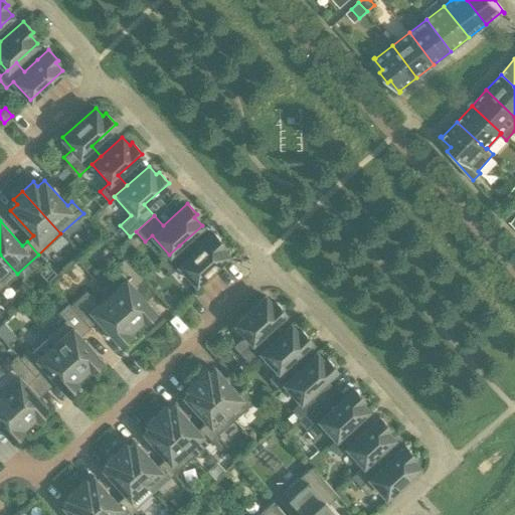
[(179,245),(169,254),(161,263),(170,273),(179,265),(196,284),(228,254),(221,246),(223,243),(213,232),(188,255),(179,245)]
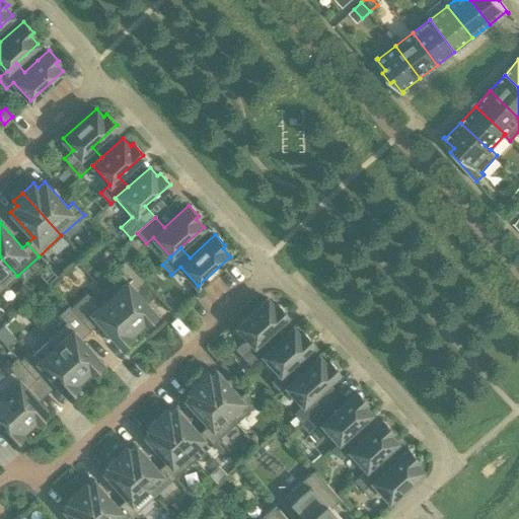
[(0,290),(17,276),(0,256),(0,290)]
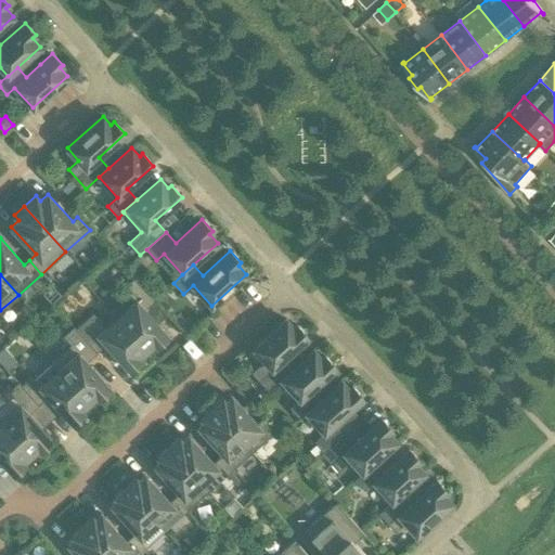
[(116,317),(146,349),(154,343),(156,346),(168,335),(144,309),(154,300),(133,278),(124,286),(130,294),(111,311),(116,317)]
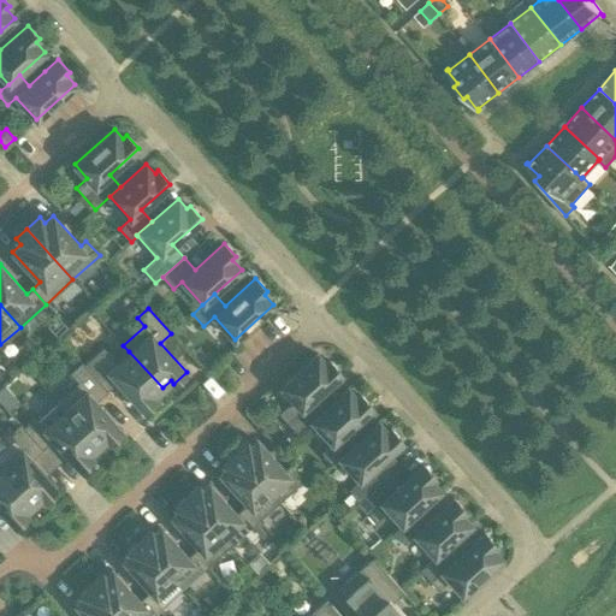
[(104,347),(84,365),(107,391),(118,381),(143,410),(157,398),(154,395),(163,388),(129,351),(117,362),(104,347)]
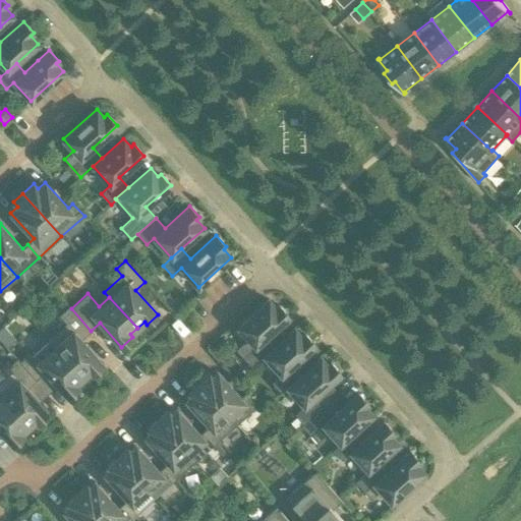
[(237,327),(248,339),(236,349),(251,367),(264,356),(273,347),(265,338),(289,315),(279,304),(276,307),(269,299),(237,327)]
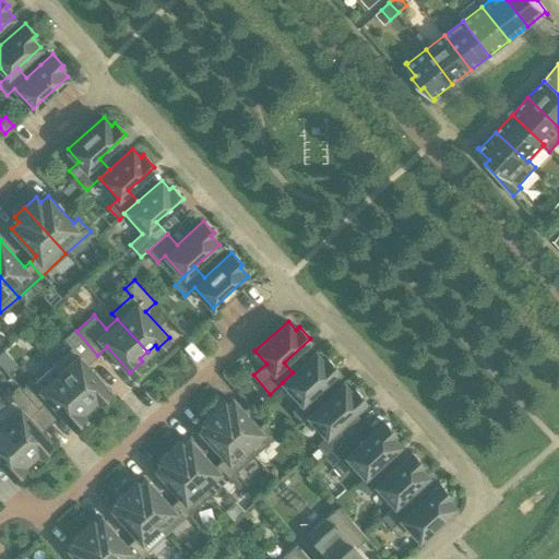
[(74,329),(63,339),(71,346),(51,365),(52,367),(54,366),(88,404),(96,397),(98,401),(110,390),(87,364),(97,355),(76,331),(74,329)]
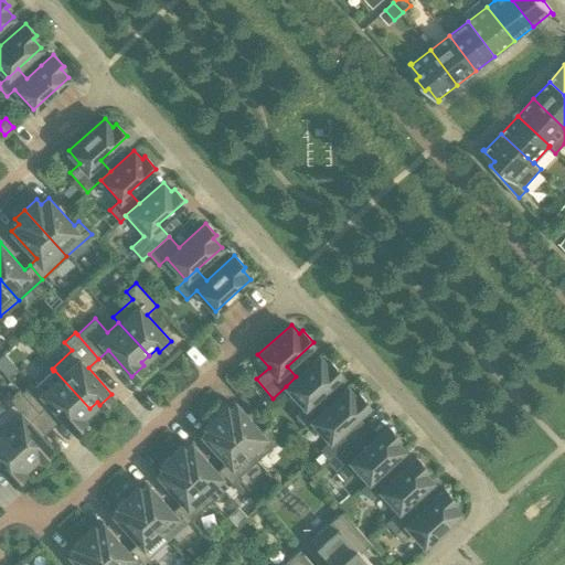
[(296,376),(286,386),(305,407),(295,416),(305,426),(311,420),(311,419),(324,408),(315,397),(341,374),(330,362),(328,364),(319,355),(296,376)]
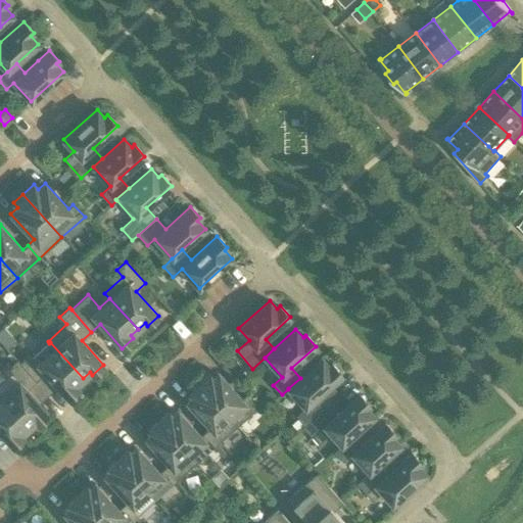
[(29,354),(20,363),(36,381),(45,373),(67,397),(79,387),(76,385),(83,378),(50,342),(49,343),(33,359),(29,354)]
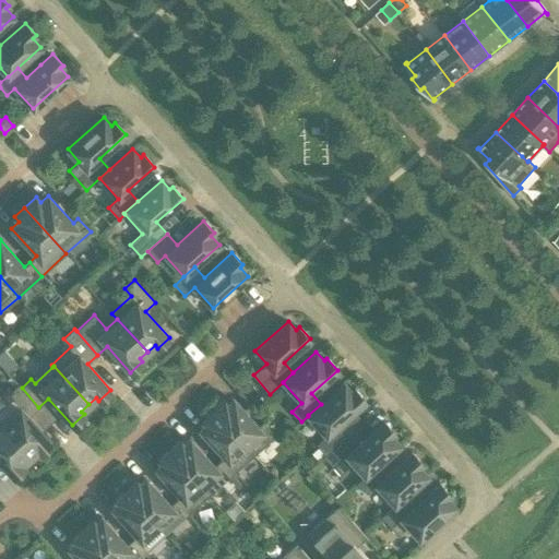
[(344,382),(321,404),(308,415),(308,416),(326,436),(317,444),(325,454),(326,454),(345,437),(336,427),(366,401),(355,389),(352,391),(344,382)]
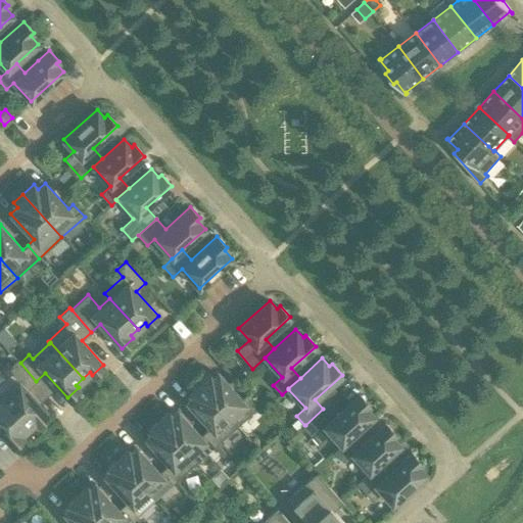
[(18,380),(1,396),(0,396),(29,428),(36,421),(38,424),(49,414),(27,389),(36,381),(20,363),(17,360),(7,368),(18,380)]
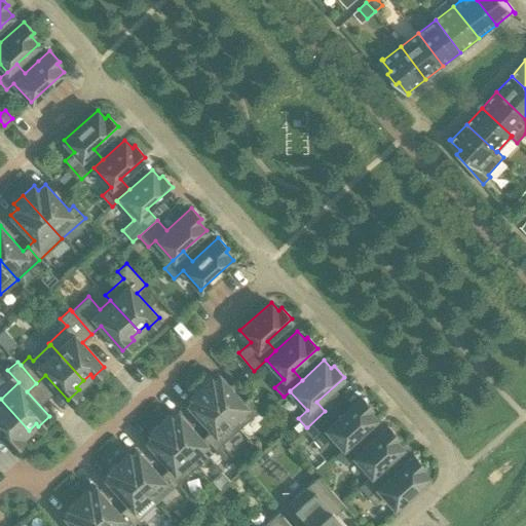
[(200,386),(238,428),(259,410),(248,397),(242,401),(220,375),(214,380),(212,377),(200,386)]
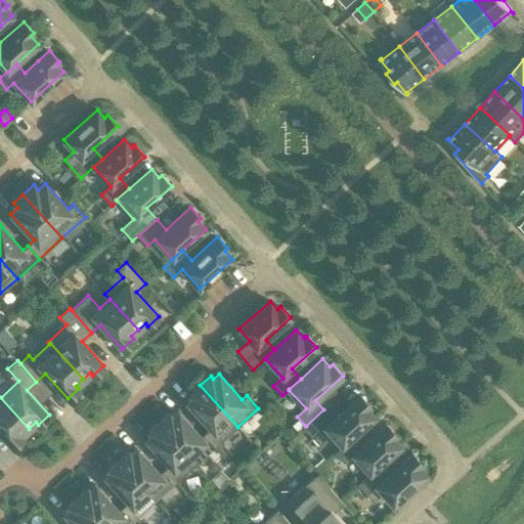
[(237,427),(200,385),(190,394),(192,397),(186,402),(210,428),(206,432),(217,445),(237,427)]
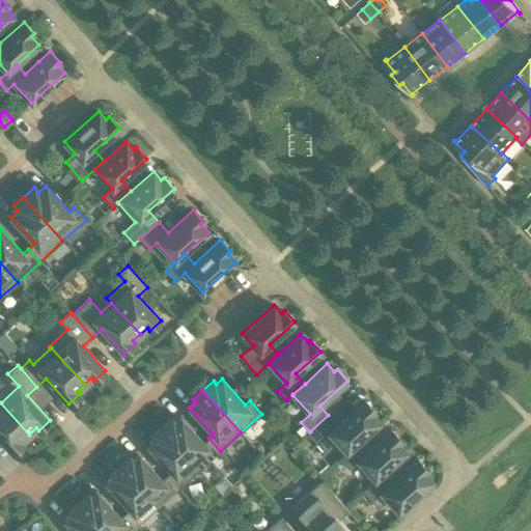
[(310,431),(309,431),(307,434),(316,444),(318,442),(325,450),(337,439),(347,450),(348,450),(355,445),(380,422),(372,414),(375,411),(365,399),(340,422),(331,413),(328,415),(310,431)]
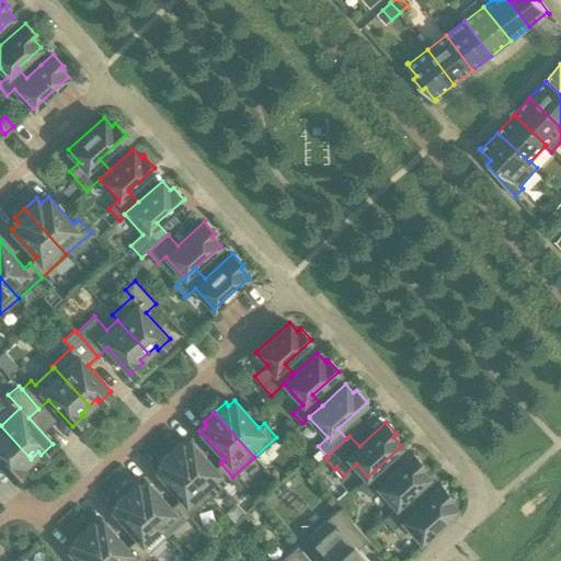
[(0,425),(1,425),(0,423),(0,464),(13,479),(25,468),(23,466),(31,459),(0,425)]
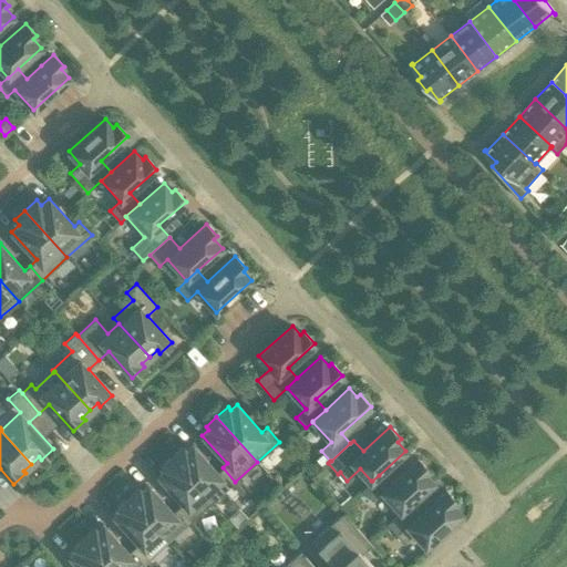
[(235,482),(223,467),(217,472),(192,444),(186,450),(184,446),(173,456),(213,502),(235,482)]
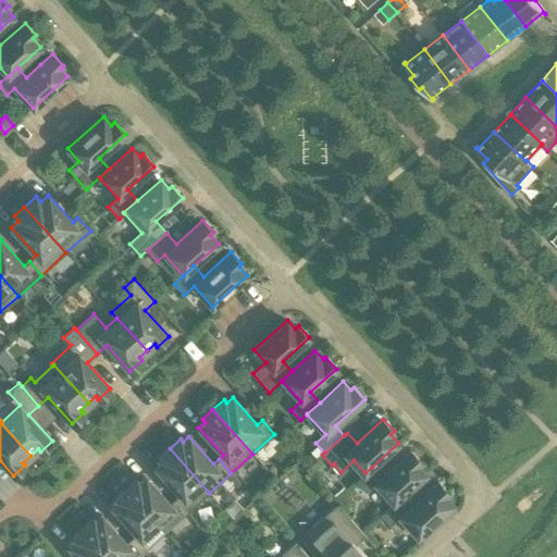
[(209,493),(170,448),(158,458),(161,461),(155,467),(180,494),(174,499),(187,512),(209,493)]
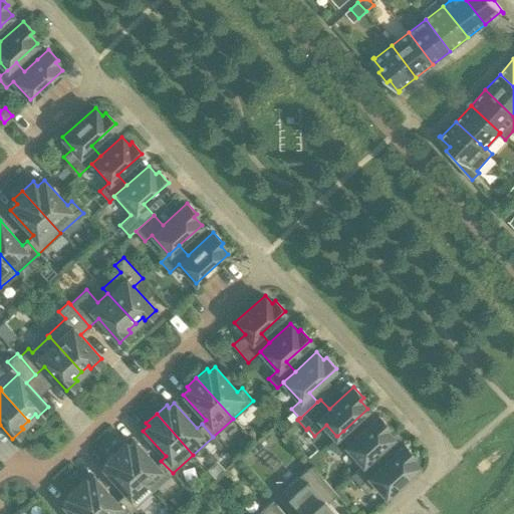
[(337,436),(336,436),(328,444),(337,454),(345,446),(362,465),(371,457),(394,437),(386,429),(389,427),(378,416),(351,440),(343,431),(337,436)]
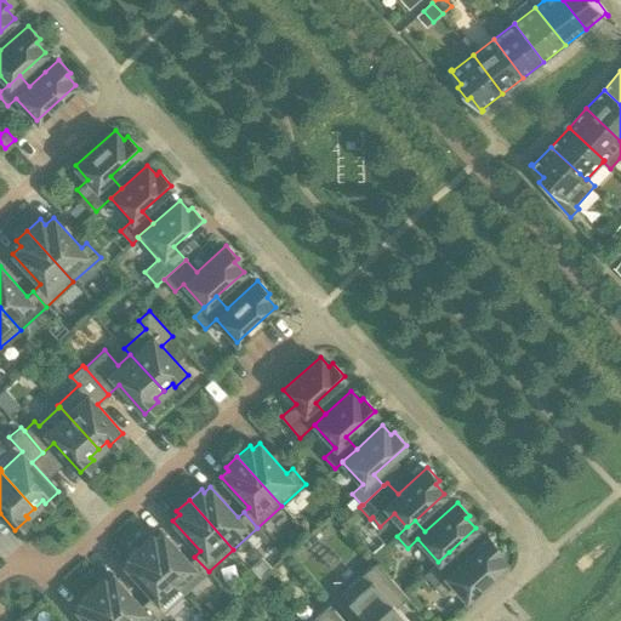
[(152,533),(140,545),(176,585),(187,575),(194,584),(209,571),(194,557),(189,560),(161,530),(155,536),(152,533)]
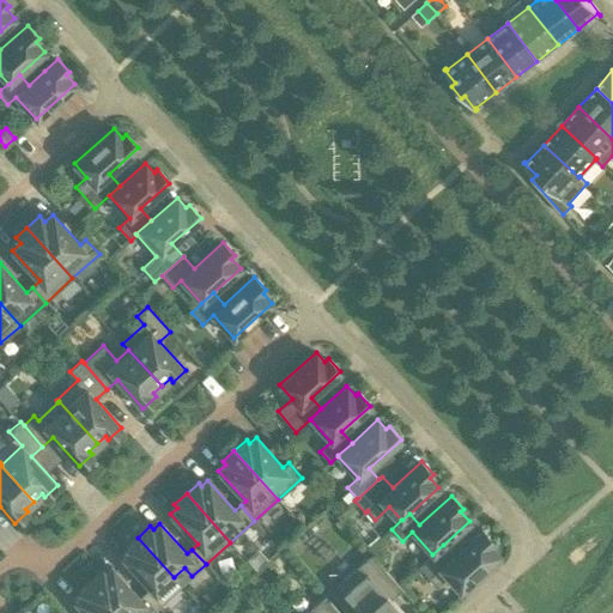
[(443,545),(432,554),(418,568),(436,587),(447,577),(460,590),(499,554),(490,545),(493,542),(481,529),(453,554),(443,545)]
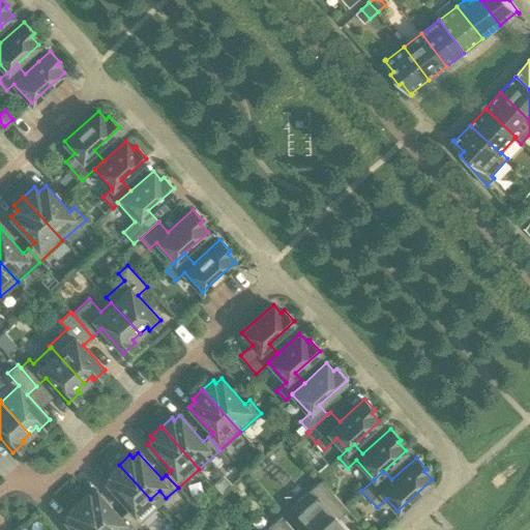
[(157,506),(150,499),(119,465),(109,474),(112,476),(106,481),(129,508),(125,512),(137,525),(157,506)]
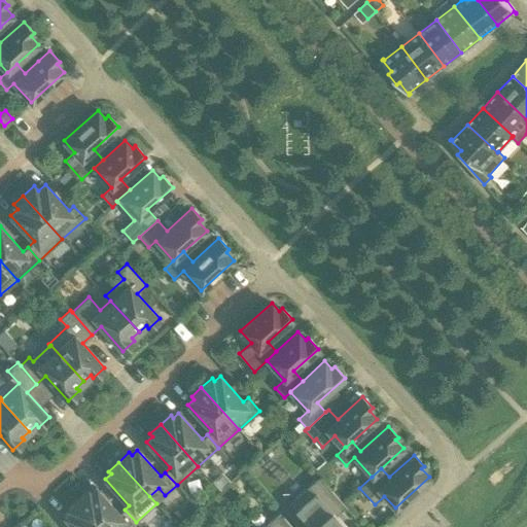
[(300,518),(307,526),(346,526),(336,515),(346,506),(319,477),(290,502),(302,516),(300,518)]
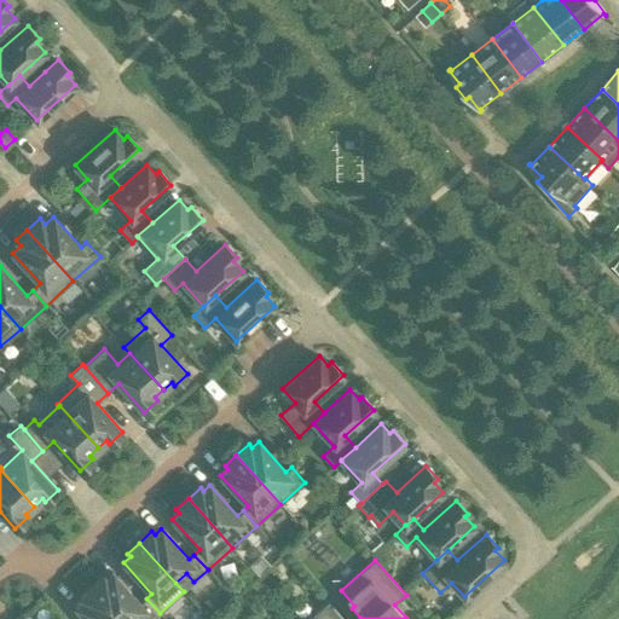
[(103,576),(91,586),(120,618),(134,618),(138,617),(139,618),(152,618),(160,613),(146,599),(140,603),(113,572),(106,578),(103,576)]
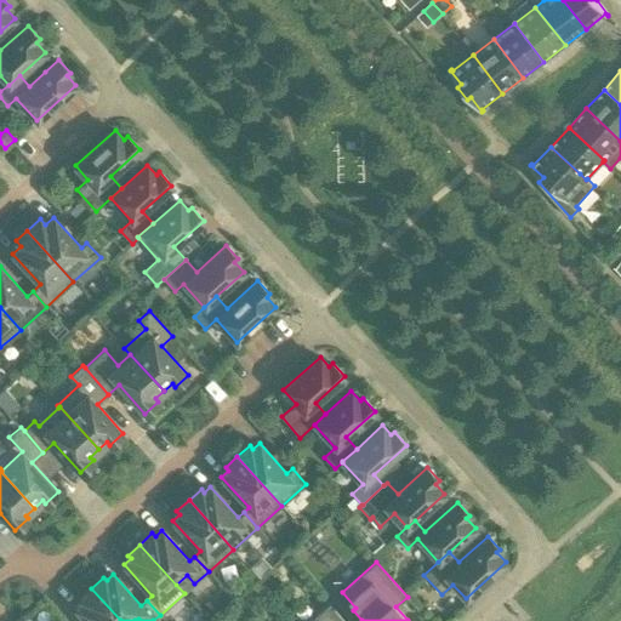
[(120,620),(91,588),(79,599),(83,602),(75,608),(86,620),(120,620)]
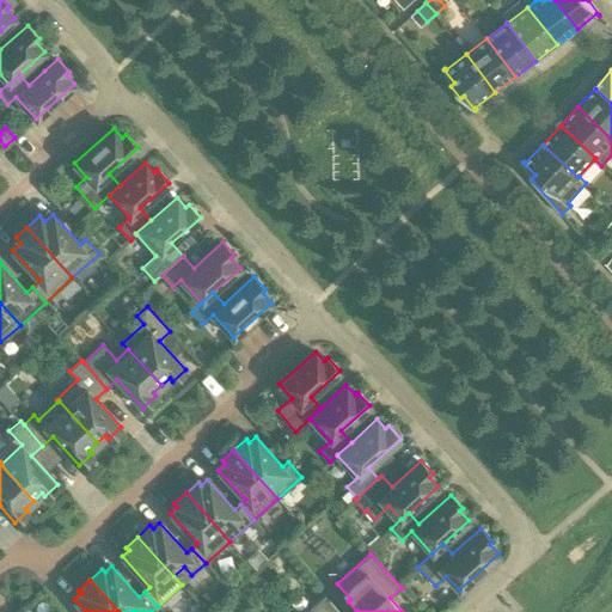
[(338,611),(324,595),(305,611),(338,611)]
